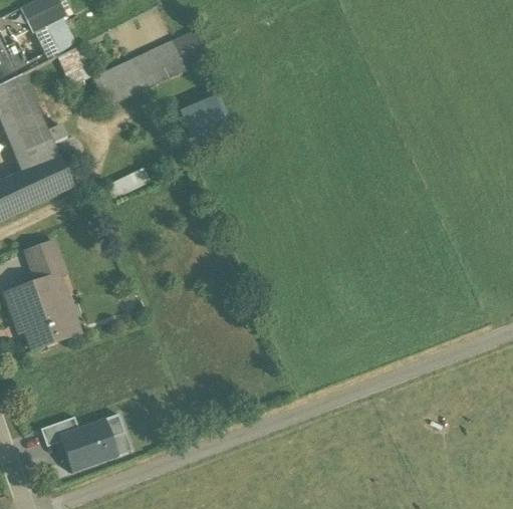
[(34,0),(21,7),(31,27),(44,21),(61,12),(64,11),(58,0),(34,0)]
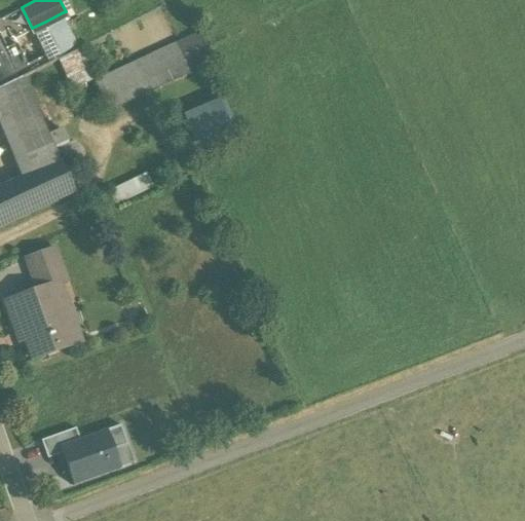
[(78,44),(63,12),(45,22),(61,53),(78,44)]
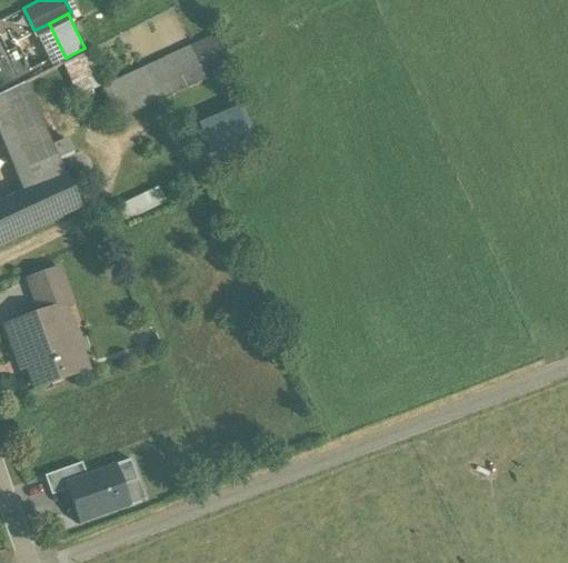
[(191,44),(101,86),(116,119),(206,78),(191,44)]
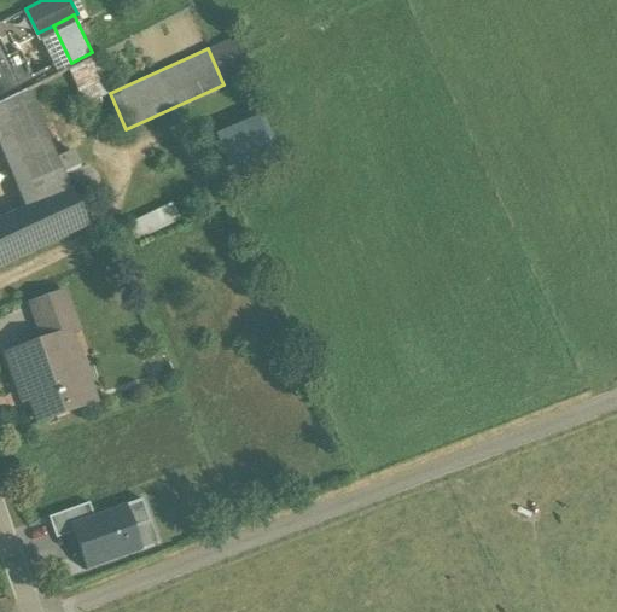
[(0,100),(19,91),(0,50),(0,100)]
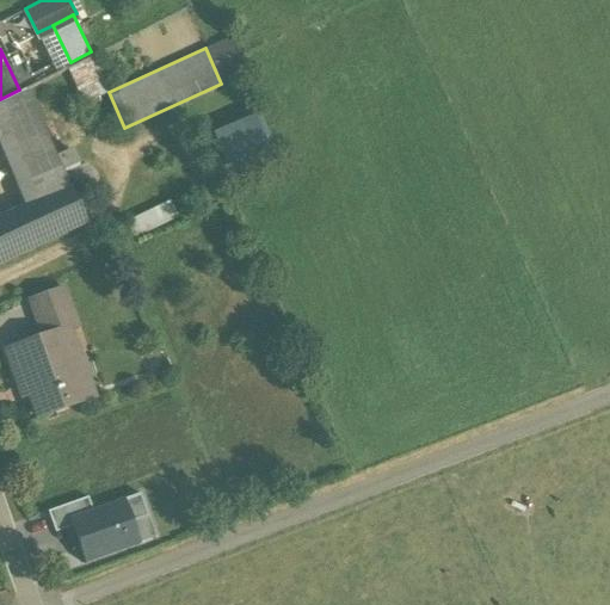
[(19,90),(0,99),(0,141),(18,184),(59,164),(25,86),(19,90)]
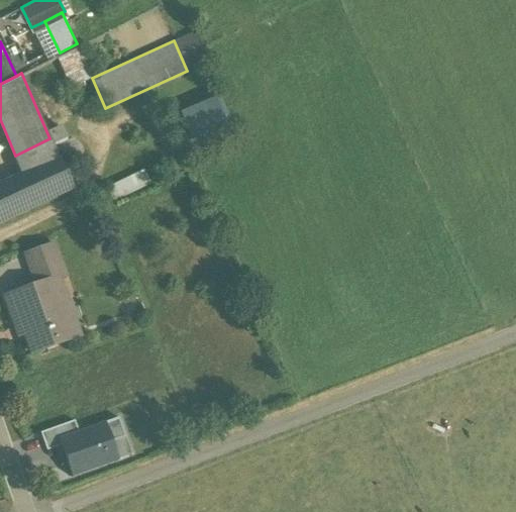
[(182,109),(194,135),(231,117),(219,91),(182,109)]
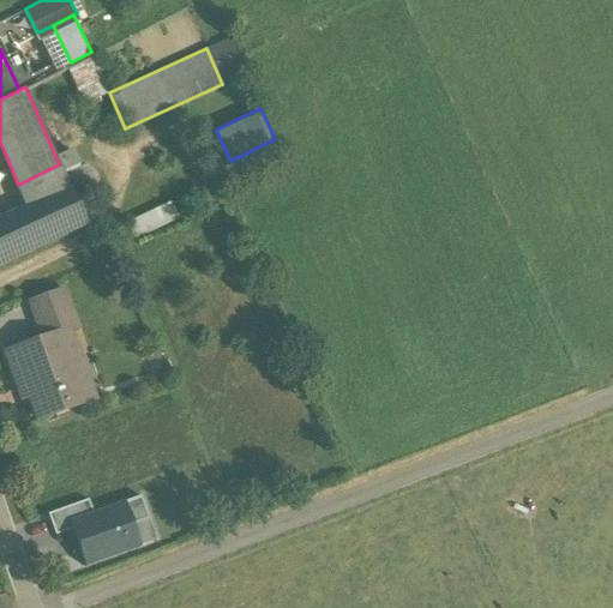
[(85,161),(62,172),(73,194),(96,184),(85,161)]
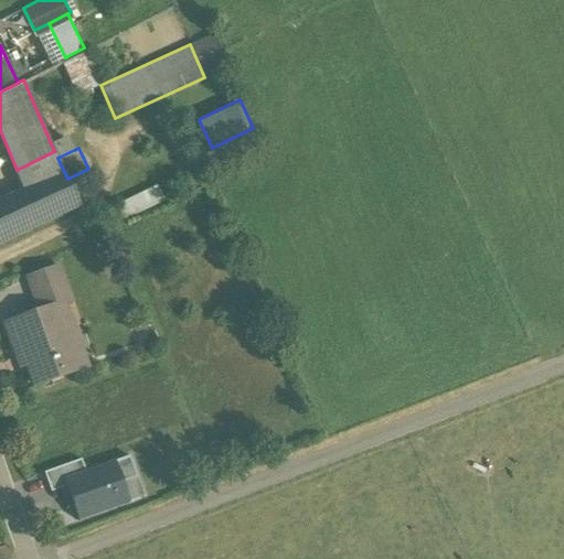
[(54,151),(17,170),(23,187),(0,199),(0,239),(78,202),(67,179),(57,158),(54,151)]
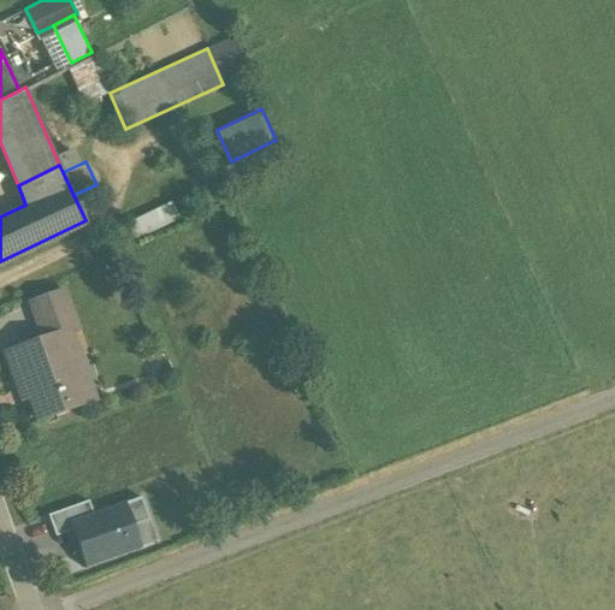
[(142,231),(179,214),(172,196),(135,214),(142,231)]
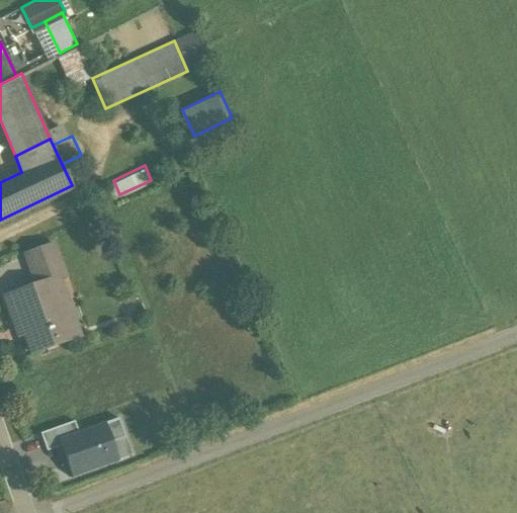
[(52,242),(24,251),(35,282),(50,277),(50,278),(63,273),(52,242)]
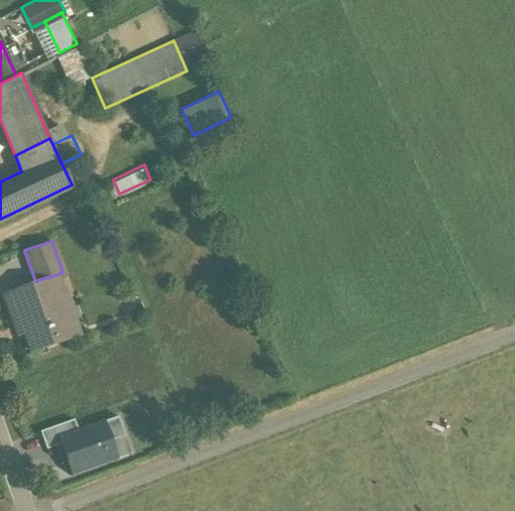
[(35,281),(5,292),(14,320),(20,317),(31,349),(71,336),(49,277),(49,276),(35,281)]
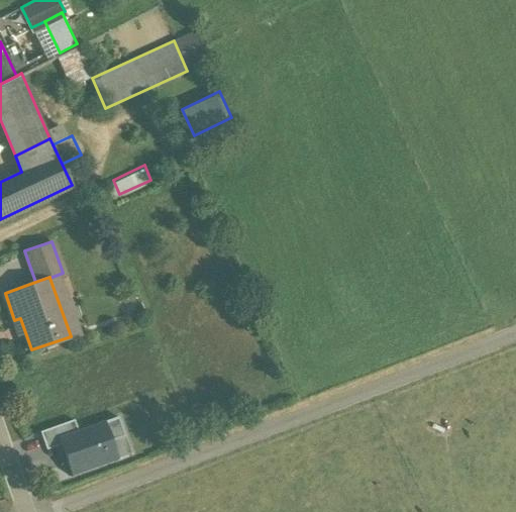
[(78,429),(57,436),(59,442),(70,475),(118,457),(111,438),(124,434),(117,415),(78,429)]
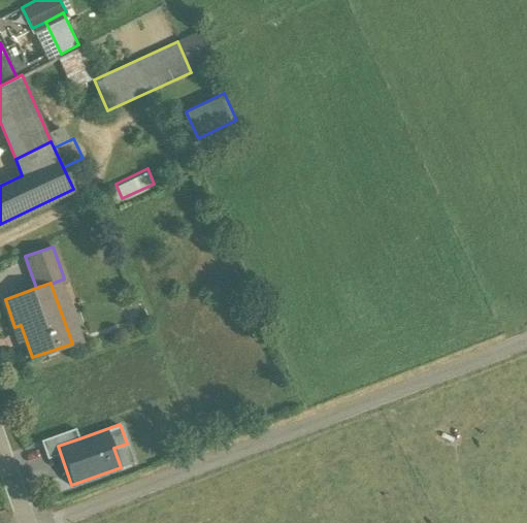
[(75,427),(40,439),(46,457),(60,452),(58,446),(79,438),(75,427)]
